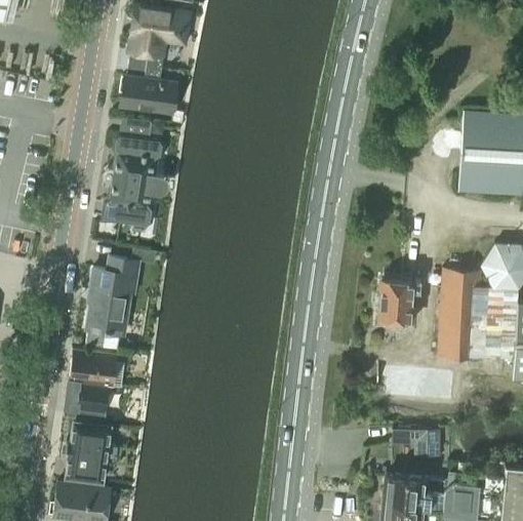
[(0,0),(0,17),(4,19),(8,0),(0,0)]
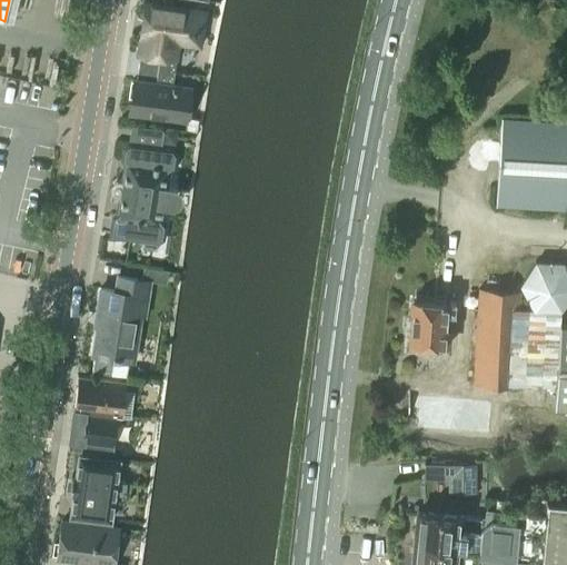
[(140,70),(176,76),(178,62),(176,61),(178,45),(199,48),(205,18),(147,9),(139,56),(142,57),(140,70)]
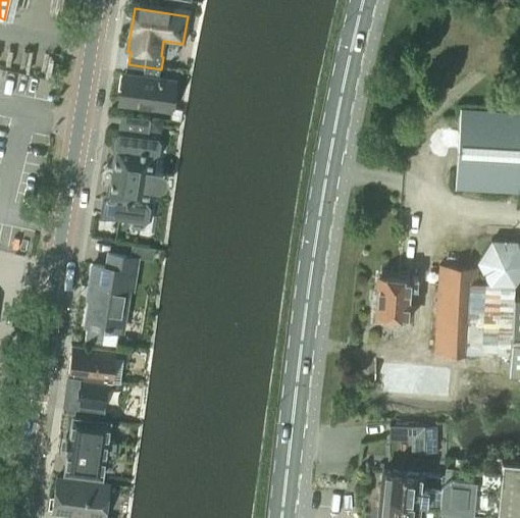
[(159,82),(161,69),(128,64),(126,76),(124,76),(119,105),(170,113),(175,85),(159,82)]
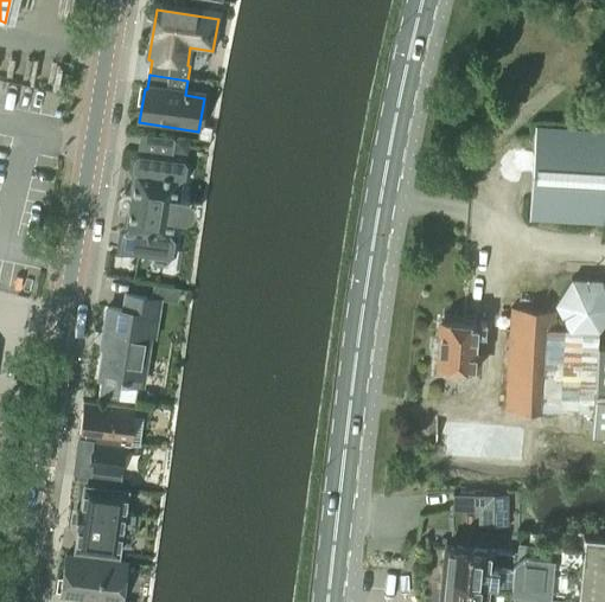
[(604,136),(537,133),(532,223),(604,226),(604,136)]
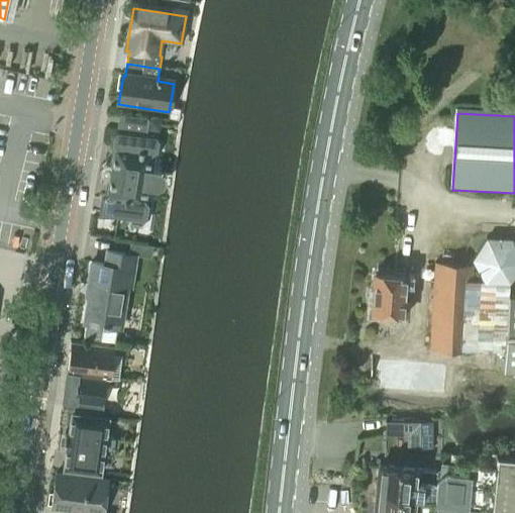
[(150,122),(148,134),(156,135),(162,131),(163,124),(150,122)]
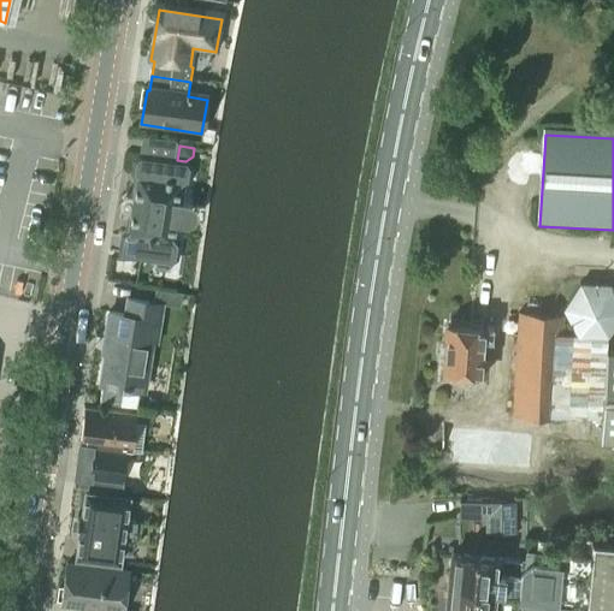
[(120,256),(119,259),(130,260),(171,267),(177,262),(179,248),(176,244),(173,243),(176,229),(181,230),(182,230),(183,231),(186,231),(188,231),(190,230),(192,230),(192,229),(193,227),(195,226),(196,225),(196,223),(198,220),(198,218),(196,217),(196,214),(195,213),(194,212),(194,211),(192,209),(190,208),(188,208),(186,208),(184,208),(179,207),(182,190),(184,190),(189,185),(192,173),(187,168),(143,160),(137,166),(135,178),(139,182),(129,236),(134,239),(129,243),(124,242),(122,256),(120,256)]
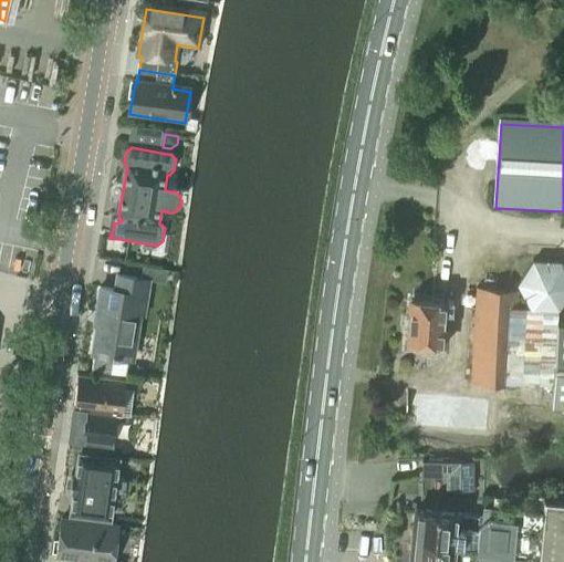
[(519,287),(519,288),(511,288),(510,293),(476,291),(470,386),(513,388),(513,386),(555,389),(560,326),(561,313),(563,309),(563,267),(562,264),(534,263),(519,287)]
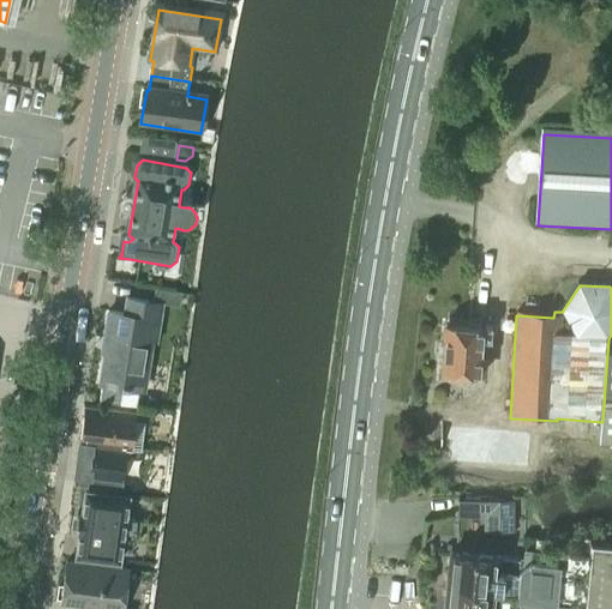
[(101,387),(103,389),(101,405),(121,409),(124,391),(142,395),(150,344),(157,345),(163,308),(127,302),(125,319),(109,317),(105,345),(108,345),(101,387)]
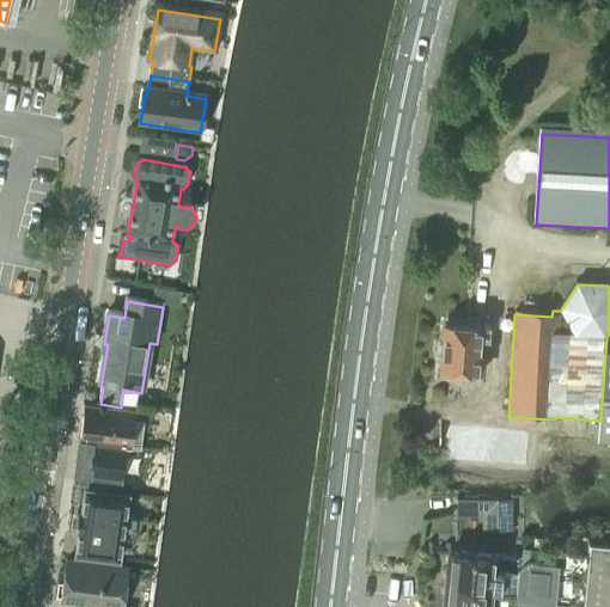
[(480,330),(443,327),(440,353),(438,355),(438,363),(440,366),(440,372),(483,375),(486,342),(479,342),(480,330)]
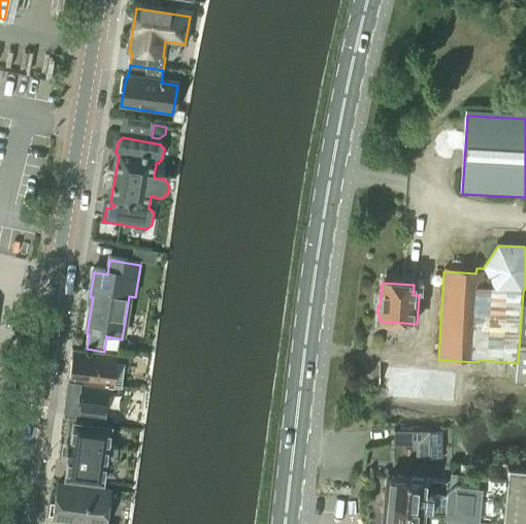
[(517,382),(525,382),(525,304),(522,304),(517,382)]
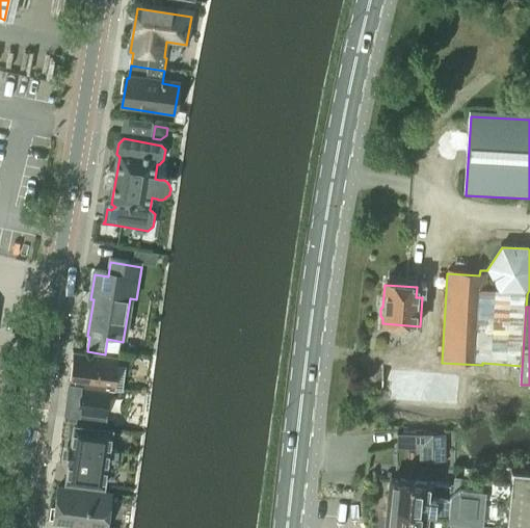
[(75,354),(70,386),(124,393),(129,362),(75,354)]
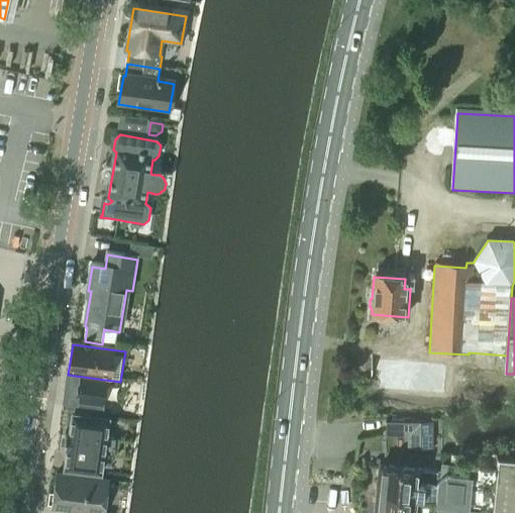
[(423,390),(425,390),(432,390),(433,378),(426,377),(427,367),(382,364),(381,387),(413,389),(412,392),(423,392),(423,390)]
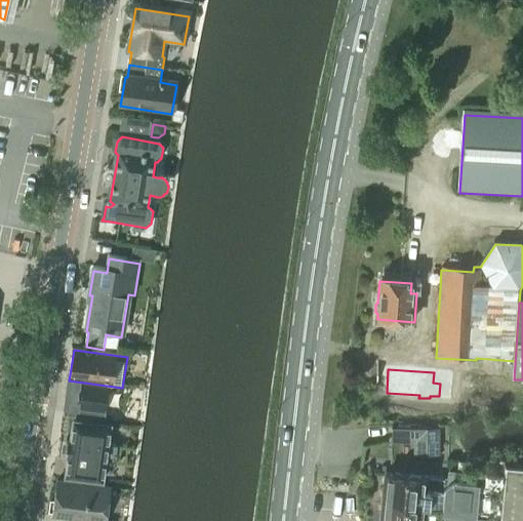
[(69,381),(64,418),(103,424),(109,387),(69,381)]
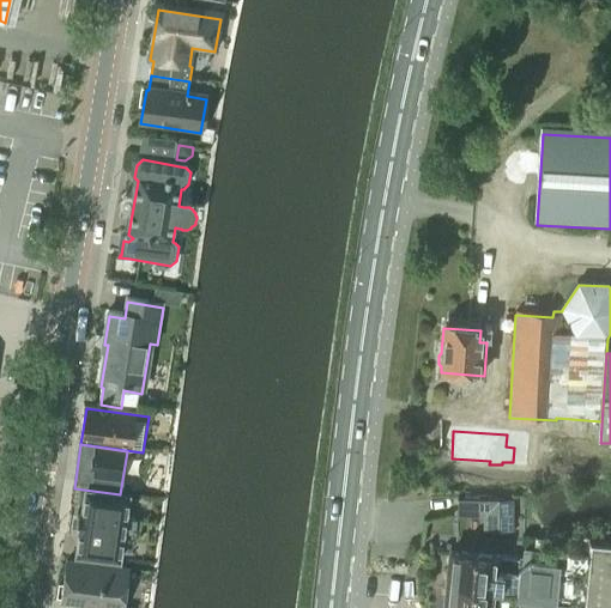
[(126,523),(129,502),(131,499),(86,493),(86,496),(84,516),(79,516),(77,535),(82,535),(78,557),(78,555),(77,559),(121,565),(121,563),(123,541),(134,543),(137,524),(126,523)]
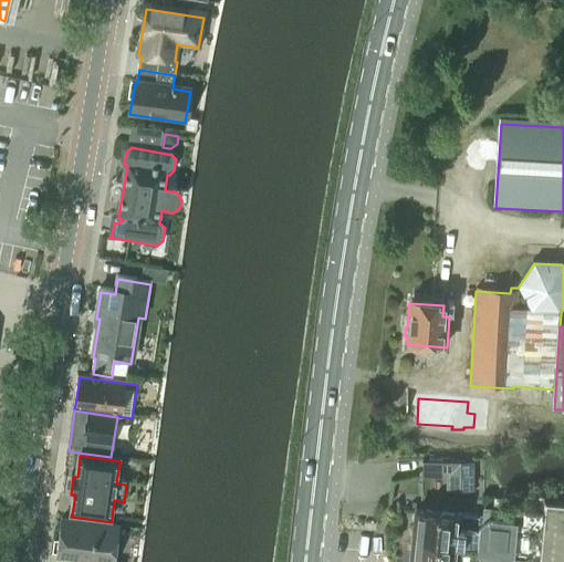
[(446,465),(423,466),(423,469),(423,482),(447,484),(447,492),(460,492),(460,482),(473,482),(473,465),(446,465)]
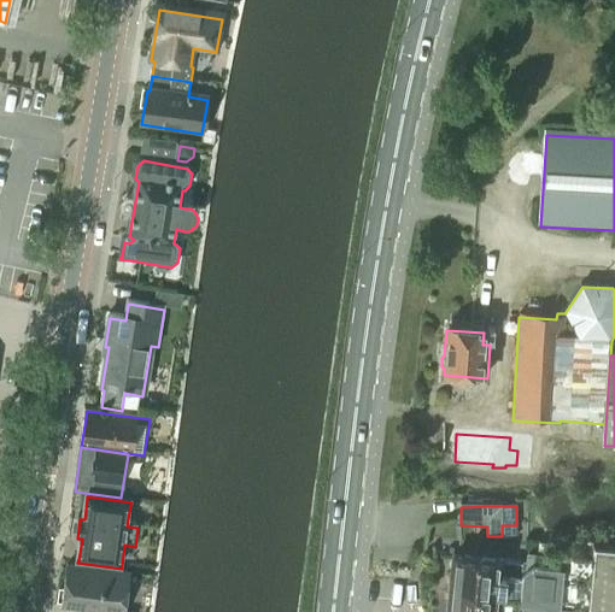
[(519,599),(449,592),(446,611),(614,611),(614,553),(593,551),(592,565),(527,558),(526,568),(521,566),(519,599)]
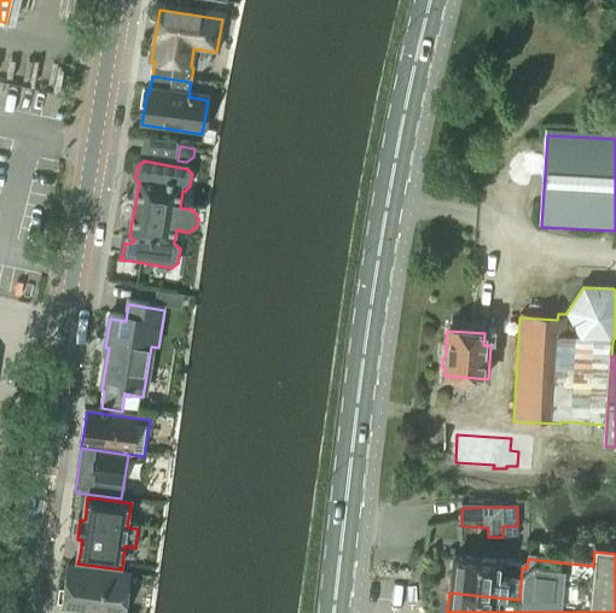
[(452,560),(449,593),(519,600),(522,567),(499,565),(494,561),(486,560),(480,564),(452,560)]
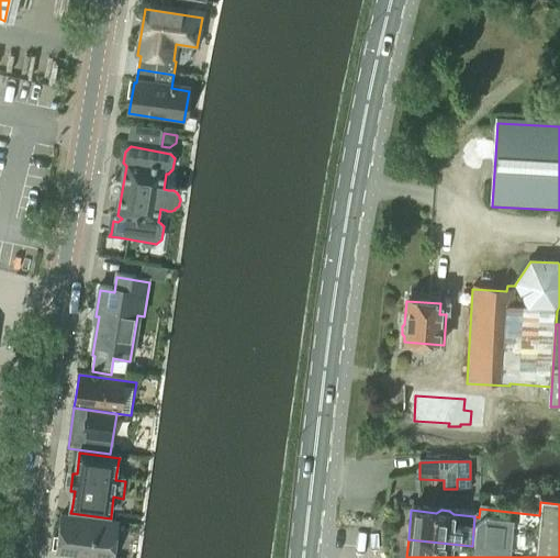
[(62,517),(56,555),(69,557),(112,557),(118,526),(62,517)]
